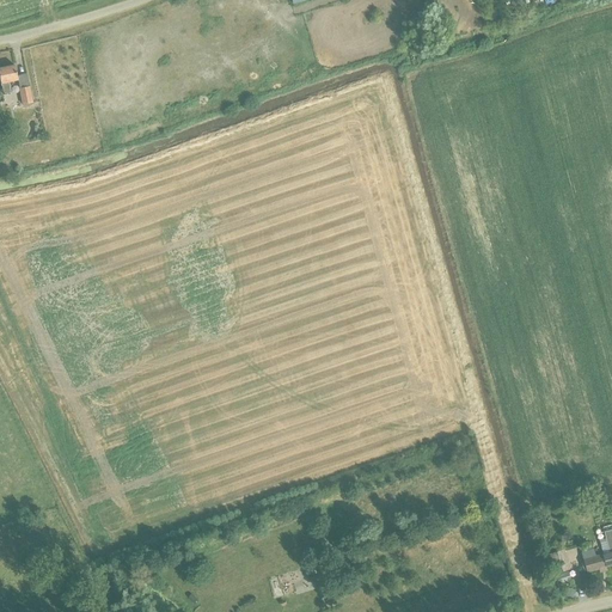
[(502,7),(501,1),(485,5),(487,11),(502,7)]
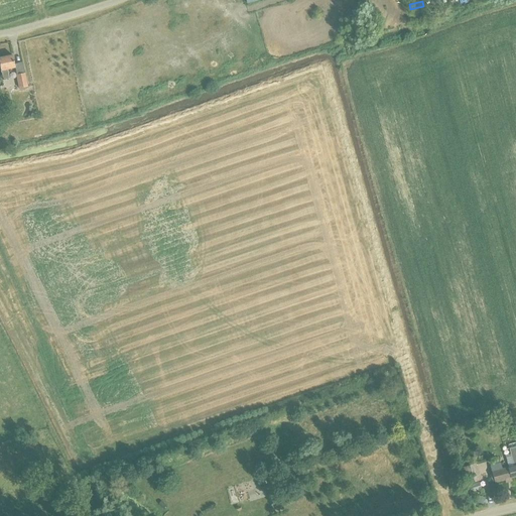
[(13,55),(0,57),(0,66),(3,80),(9,79),(8,70),(15,68),(13,55)]
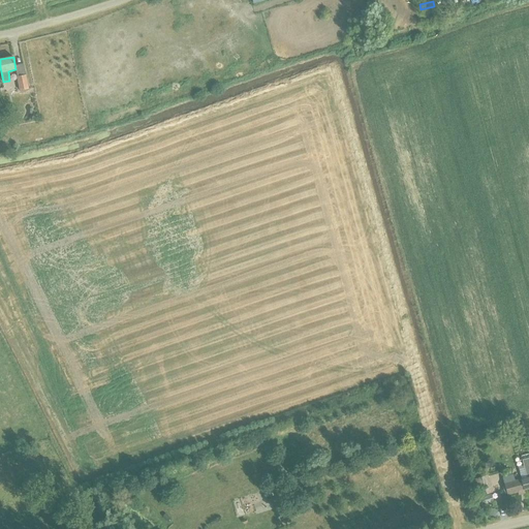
[(17,78),(19,92),(28,90),(25,75),(17,78)]
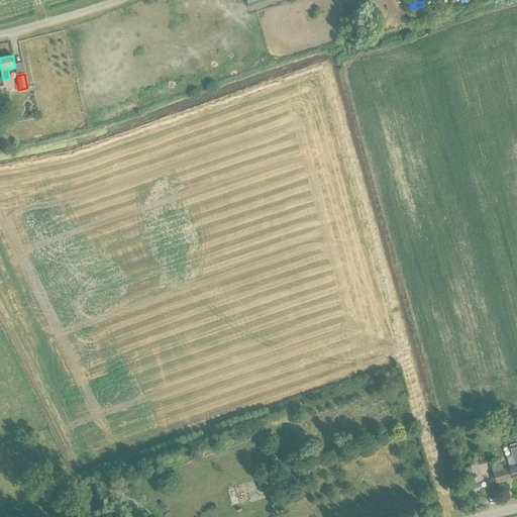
[(493,473),(496,484),(512,480),(512,479),(516,477),(516,447),(510,449),(515,468),(509,469),(509,468),(493,473)]
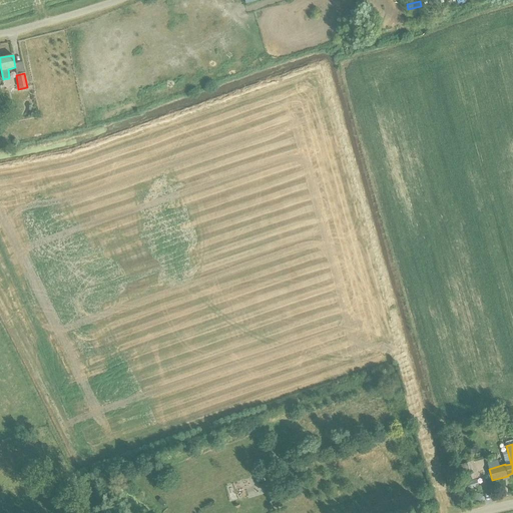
[(465,480),(477,477),(472,461),(461,465),(465,480)]
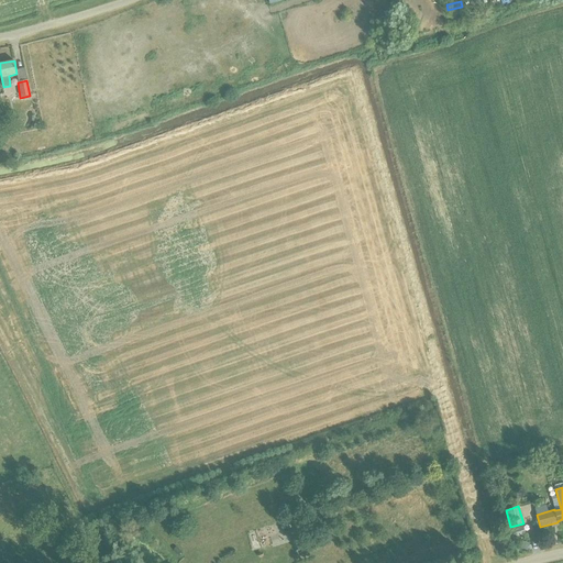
[(322,514),(326,525),(340,520),(335,509),(322,514)]
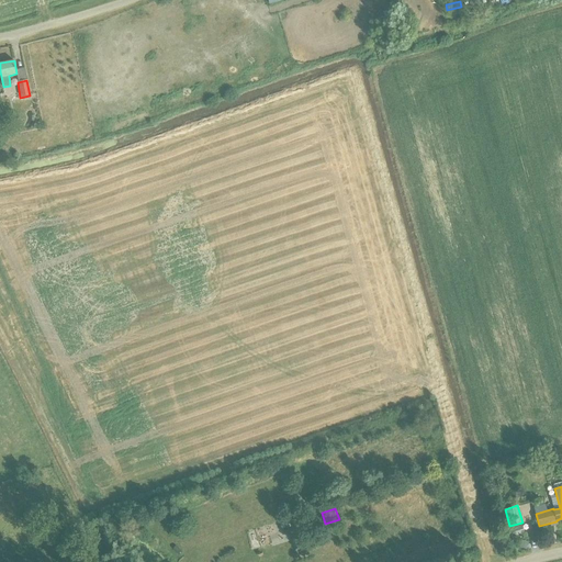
[(521,526),(510,529),(513,536),(524,532),(521,526)]
